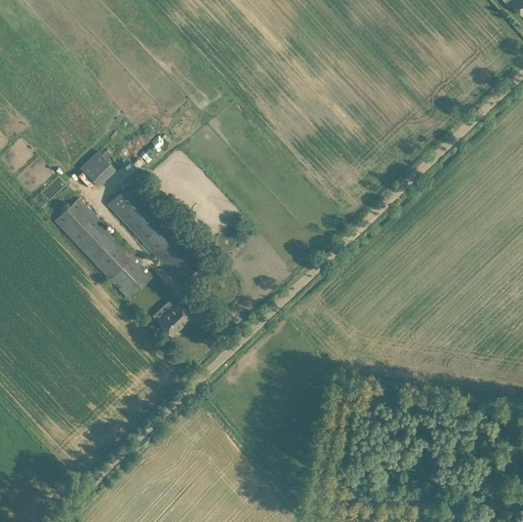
[(522,0),(515,0),(516,0),(510,5),(515,11),(522,18),(522,17),(522,0)]
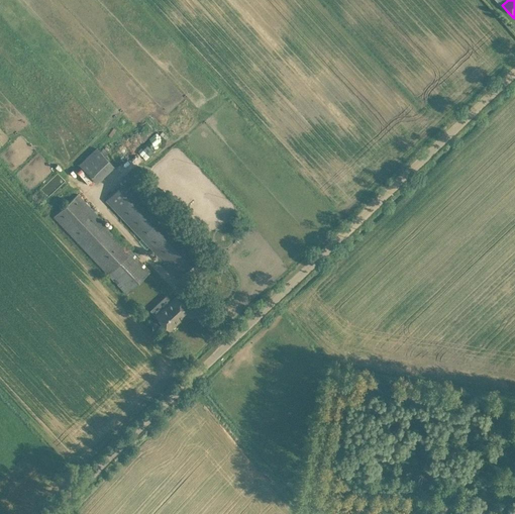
[(142,139),(149,152),(165,145),(159,131),(142,139)]
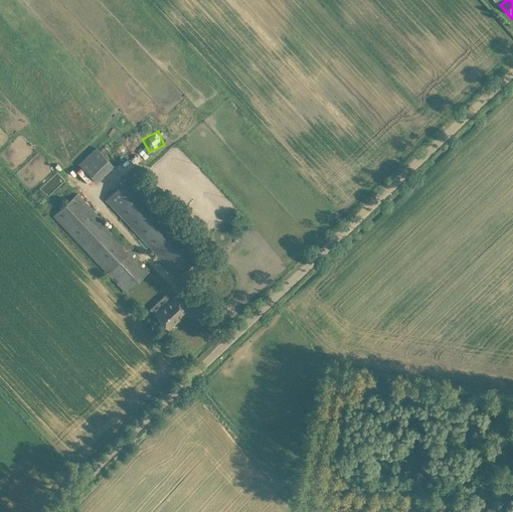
[(94,150),(76,167),(94,185),(112,169),(109,166),(98,154),(94,150)]
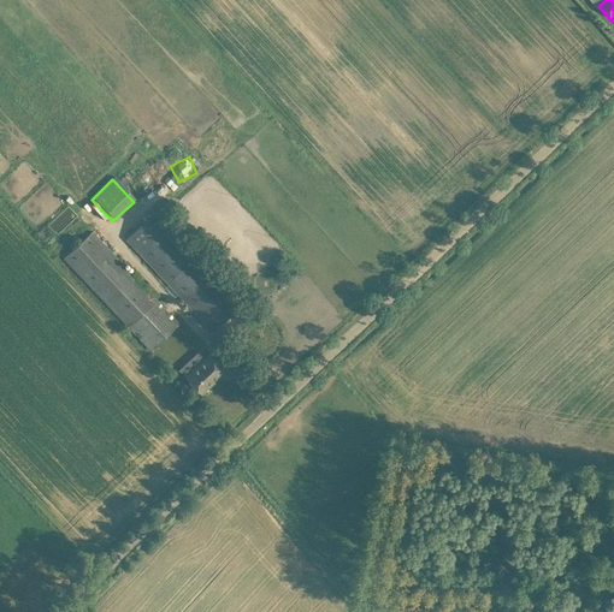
[(46,229),(54,237),(75,218),(66,209),(46,229)]
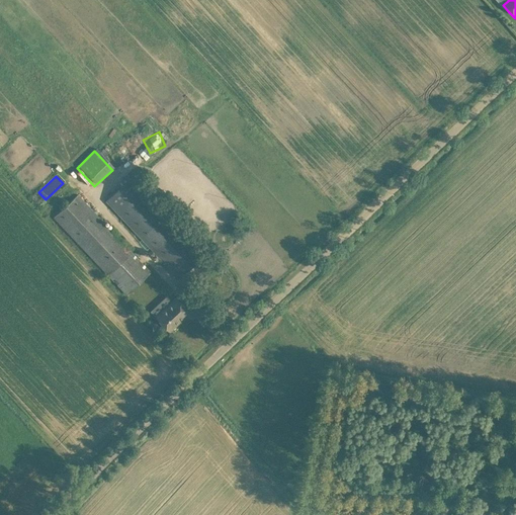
[(103,204),(169,274),(176,281),(201,257),(129,181),(103,204)]
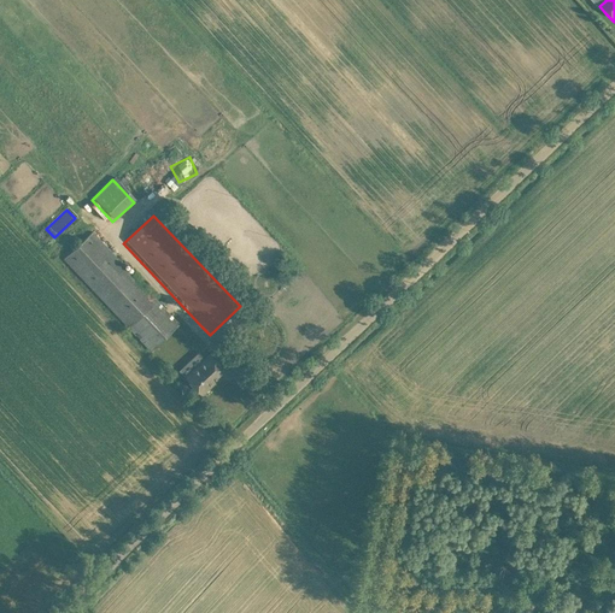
[(176,326),(91,235),(62,261),(147,353),(176,326)]
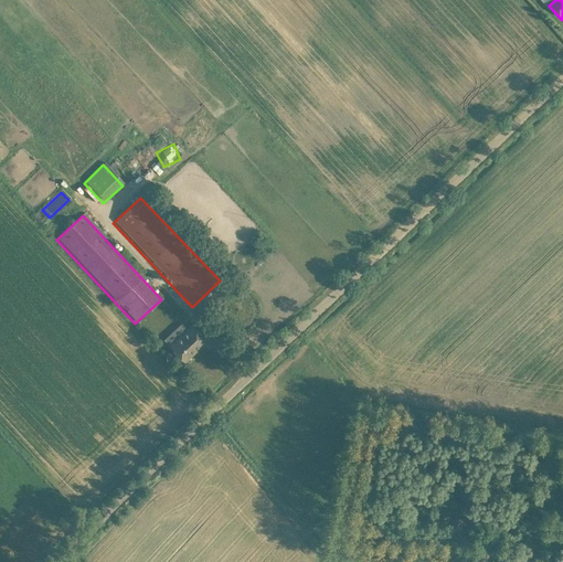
[(168,349),(174,357),(182,364),(190,358),(188,356),(203,342),(190,328),(168,349)]
